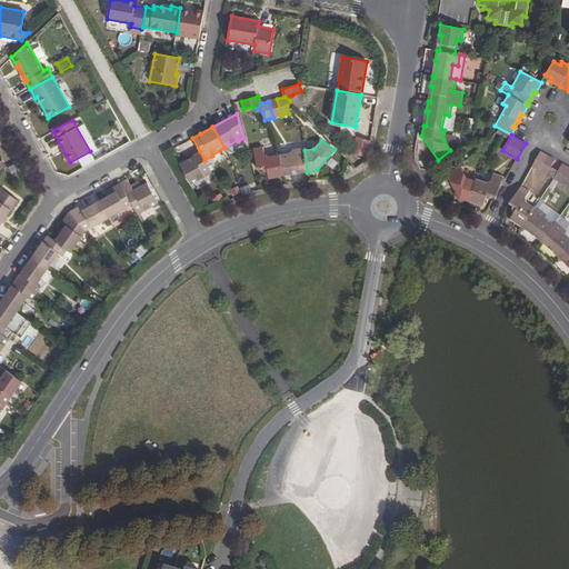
[(262,147),(253,149),(258,170),(262,169),(263,170),(266,171),(267,170),(269,178),(283,176),(280,155),(269,157),(265,153),(262,147)]
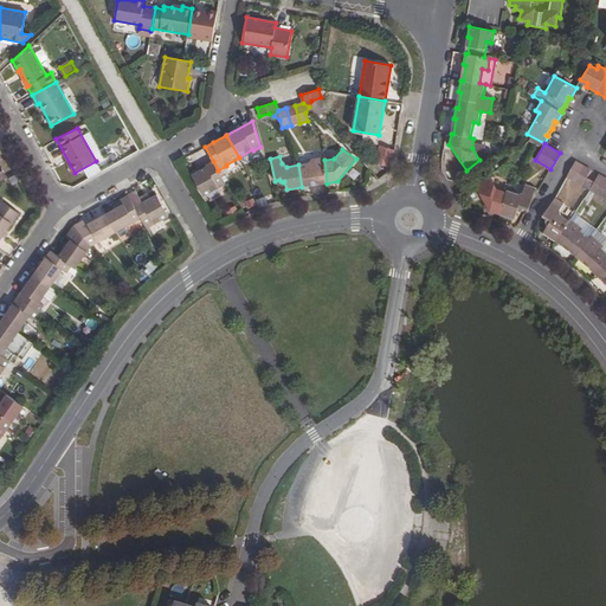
[(308,162),(298,165),(302,187),(327,184),(324,160),(323,158),(311,159),(308,162)]
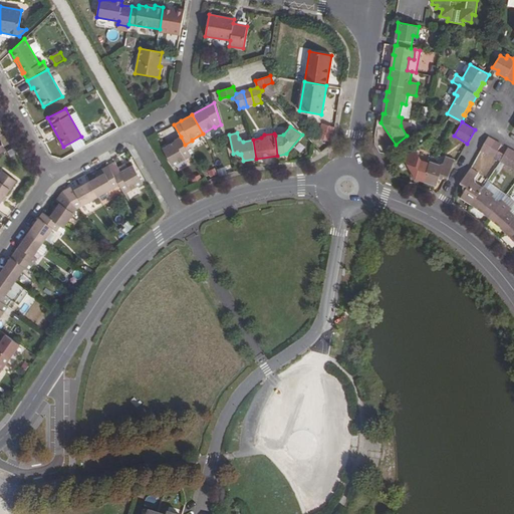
[(175,141),(162,149),(173,167),(192,157),(185,145),(181,137),(175,140),(175,141)]
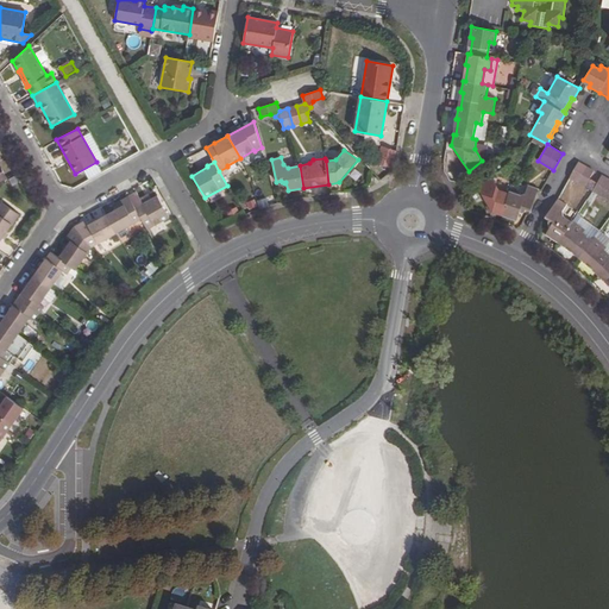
[(578,162),(569,180),(584,188),(590,179),(594,171),(578,162)]
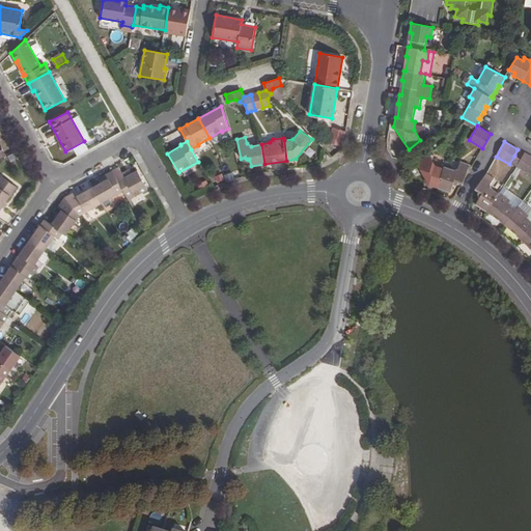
[(521,160),(516,168),(530,175),(530,157),(525,154),(521,160)]
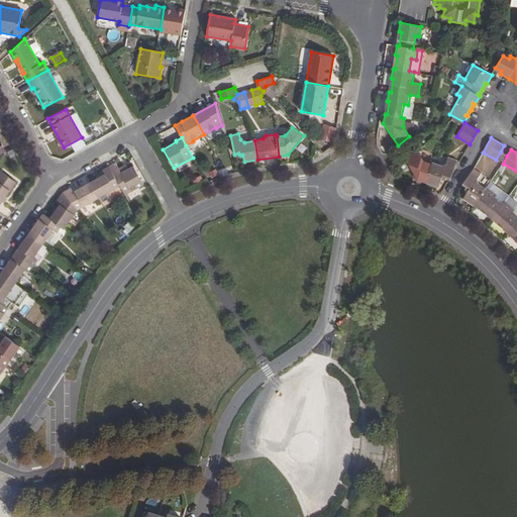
[(418,150),(406,158),(418,181),(439,188),(441,180),(443,181),(445,180),(446,178),(450,179),(456,161),(448,158),(446,164),(442,166),(432,163),(431,165),(424,162),(418,150)]
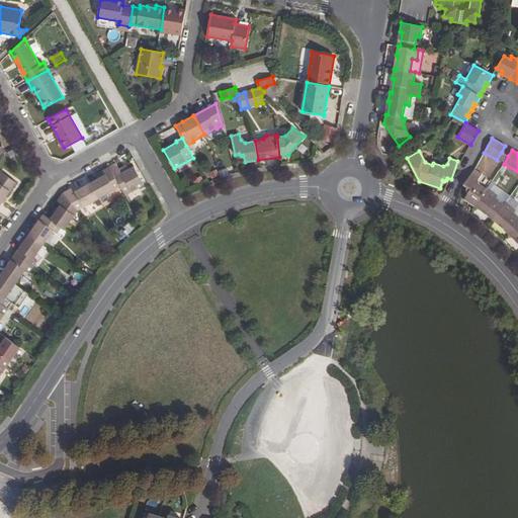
[(145,185),(134,166),(128,169),(125,165),(118,169),(115,163),(109,166),(120,187),(125,196),(145,185)]
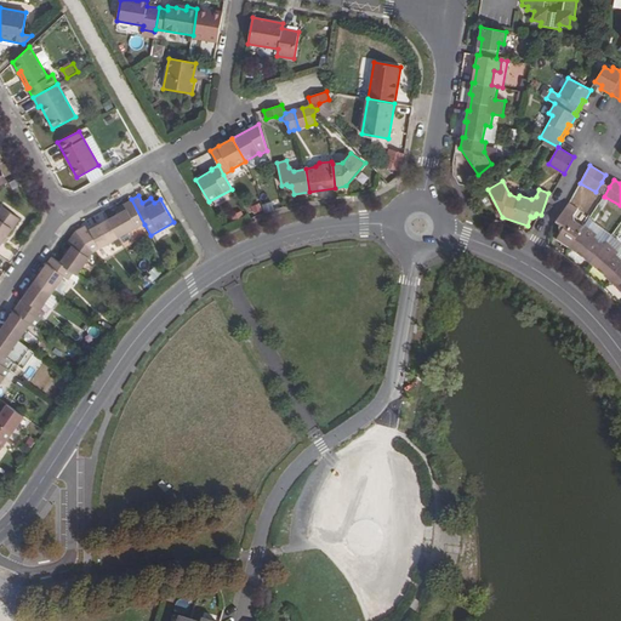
[(144,224),(131,199),(114,210),(118,215),(108,218),(119,239),(144,224)]
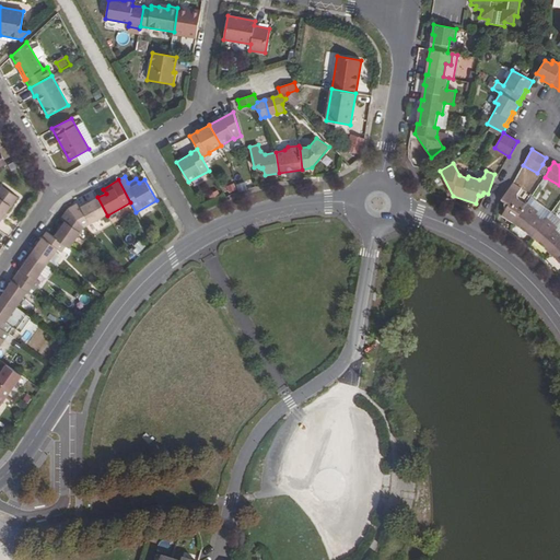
[(526,205),(518,200),(517,195),(521,190),(522,189),(513,184),(501,201),(505,205),(504,206),(505,209),(506,210),(501,218),(513,224),(526,206),(526,205)]
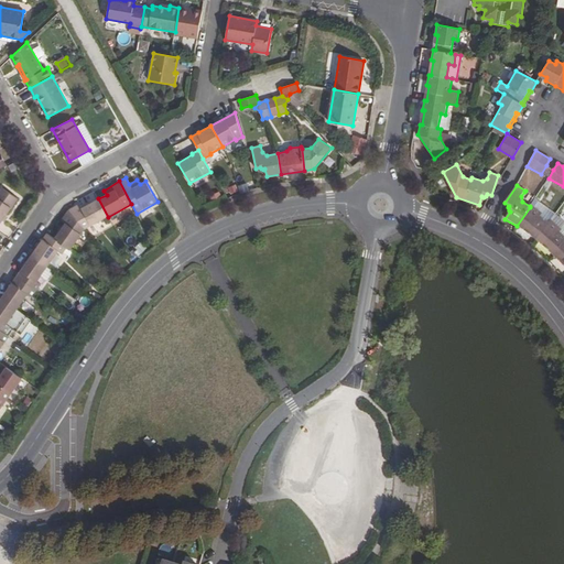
[(0,225),(18,199),(1,187),(0,190),(0,225)]
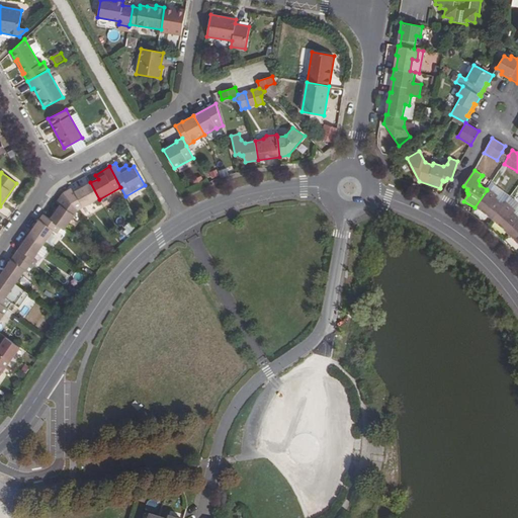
[(488,188),(492,183),(482,176),(479,180),(480,185),(487,189),(487,190),(488,188)]
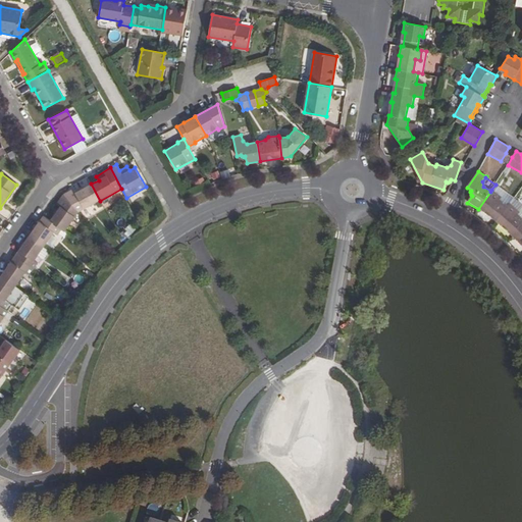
[(73,189),(63,195),(79,212),(100,201),(91,184),(75,193),(73,189)]
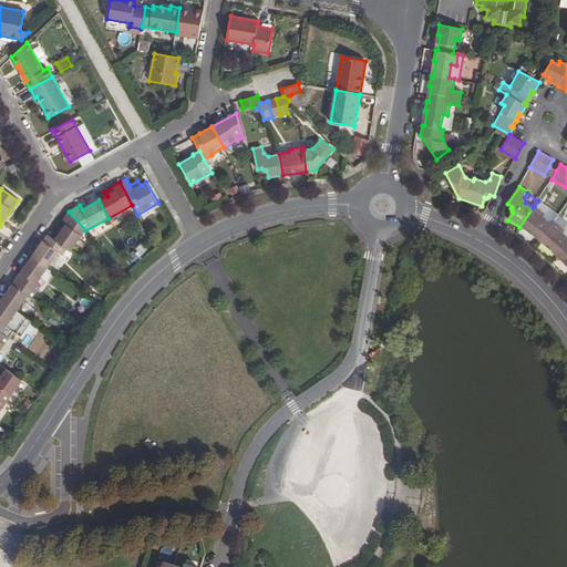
[(558,216),(538,200),(534,206),(546,215),(544,217),(553,224),(554,222),(558,216)]
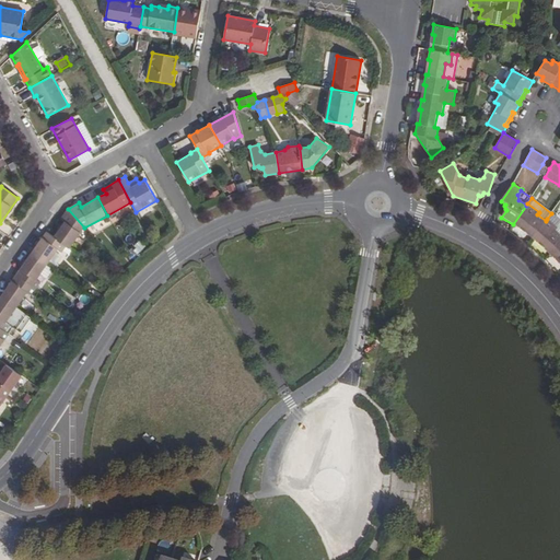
[(546,221),(537,214),(539,212),(527,203),(526,206),(513,224),(516,226),(532,238),(546,221)]
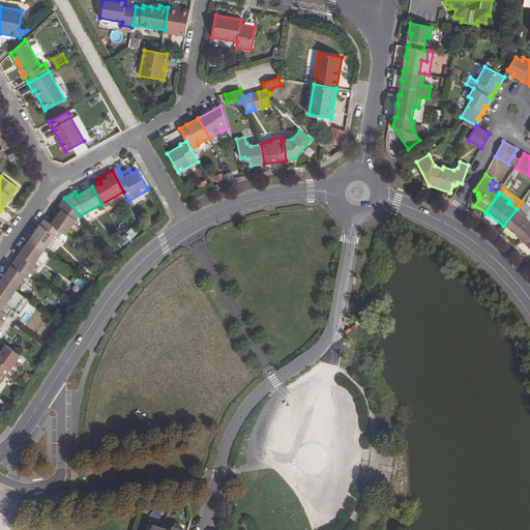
[(61,210),(51,224),(63,233),(66,235),(80,215),(64,198),(57,207),(61,210)]
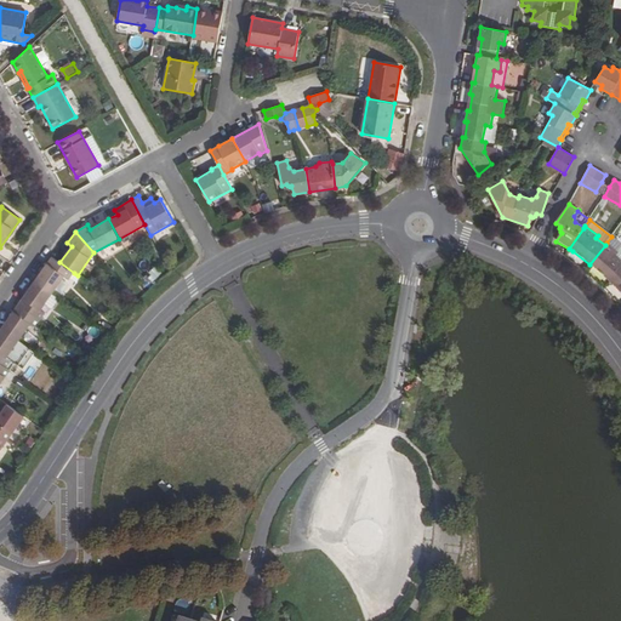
[(620,244),(611,237),(607,243),(619,254),(616,256),(620,260),(620,244)]
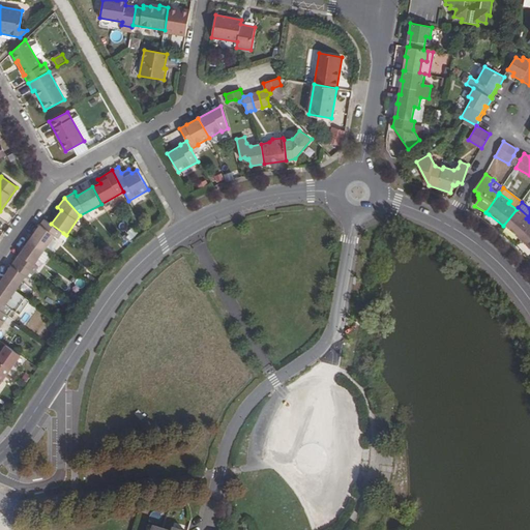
[(529,222),(526,218),(528,216),(518,207),(517,209),(503,226),(506,228),(520,240),(529,229),(529,222)]
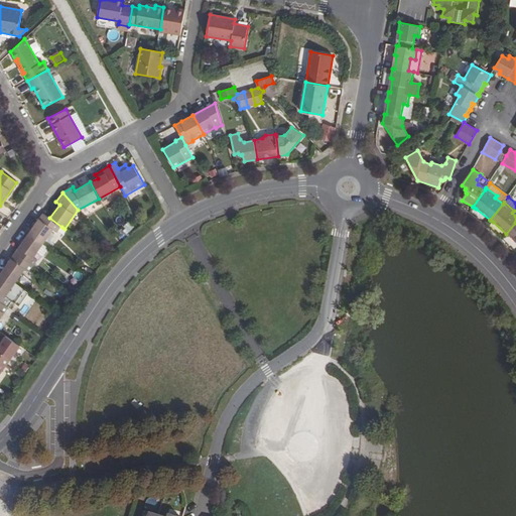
[(43,214),(29,234),(43,244),(53,231),(57,233),(61,227),(49,218),(43,214)]
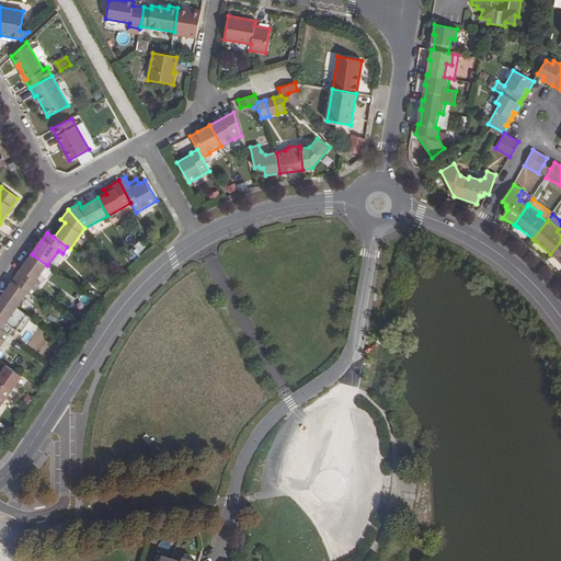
[(560,242),(550,254),(554,258),(560,265),(560,242)]
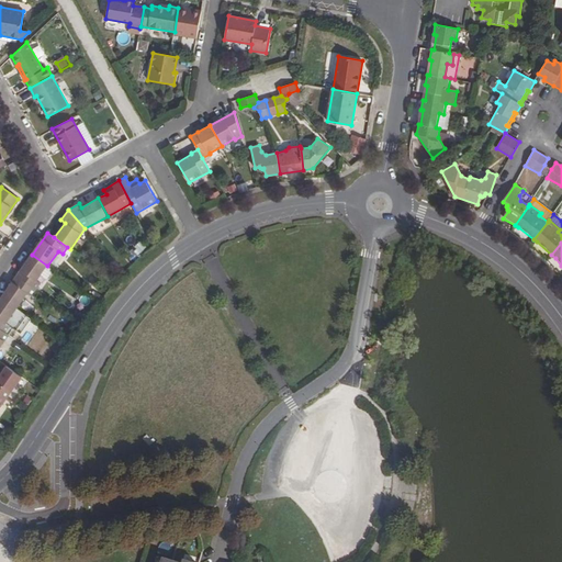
[(32,255),(17,276),(36,290),(42,283),(37,280),(47,266),(32,255)]
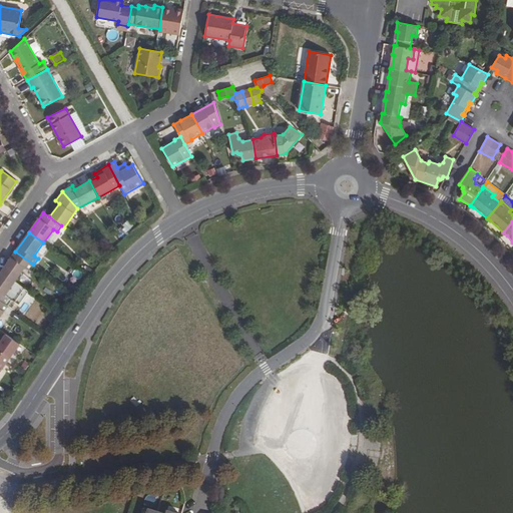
[(15,251),(1,272),(15,282),(25,269),(29,272),(33,265),(15,251)]
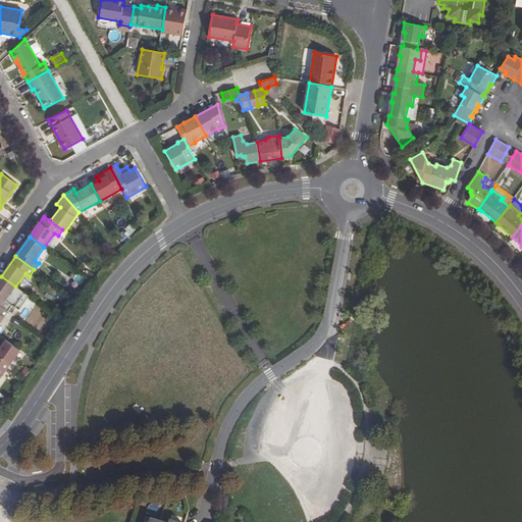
[(1,276),(0,277),(0,305),(6,310),(10,304),(14,307),(23,293),(15,286),(1,276)]
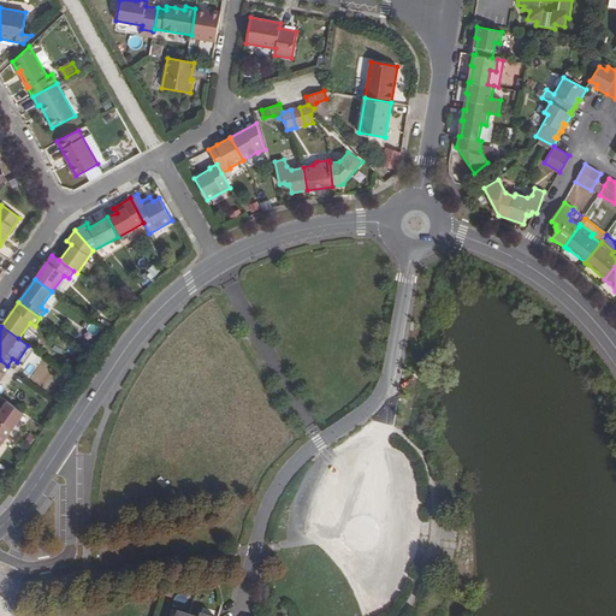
[(28,345),(17,362),(24,367),(35,350),(28,345)]
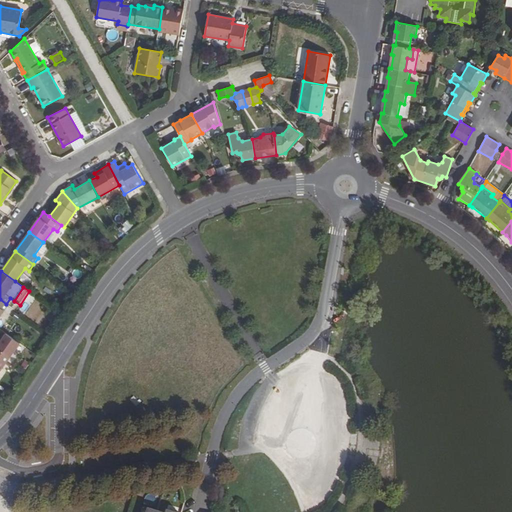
[(14,301),(10,298),(6,304),(8,306),(10,306),(14,301)]
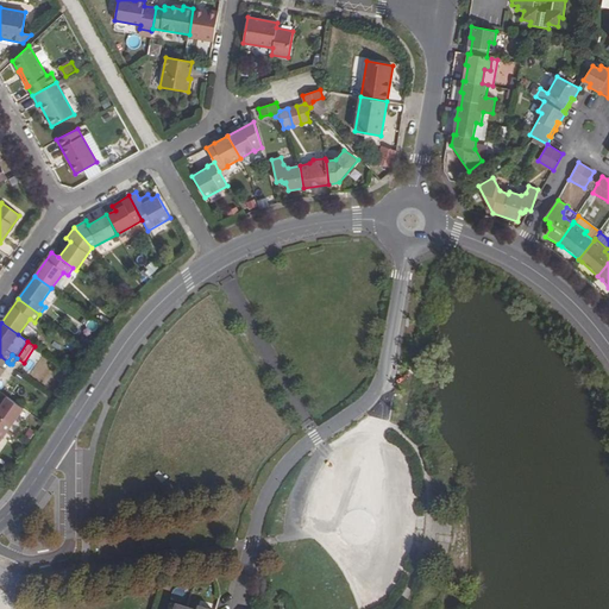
[(0,377),(10,364),(7,362),(0,356),(0,377)]
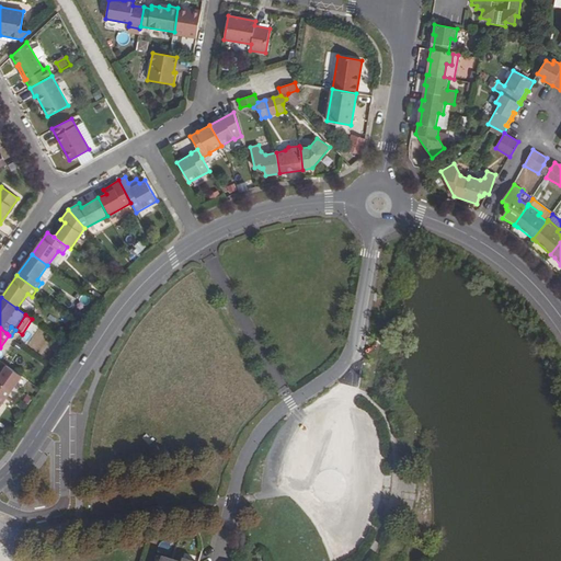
[(0,393),(7,399),(22,377),(6,365),(0,373),(0,393)]
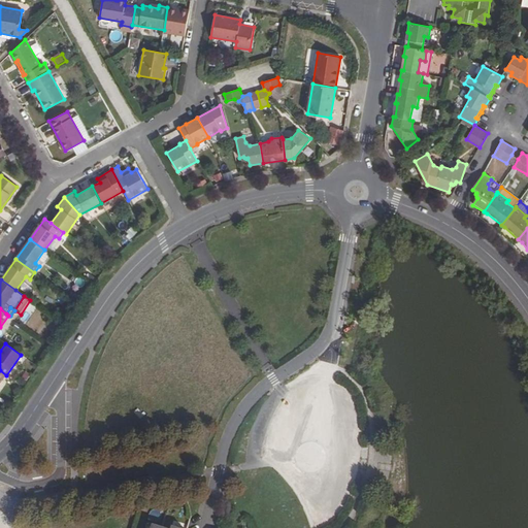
[(187,497),(171,500),(172,506),(188,504),(187,497)]
